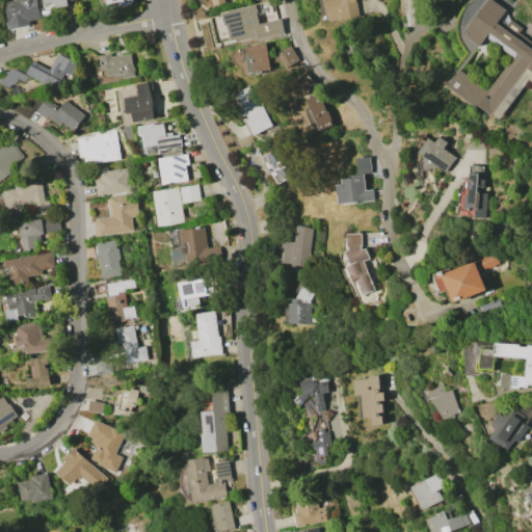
[(9,30),(3,3),(17,1),(16,0),(36,0),(41,18),(29,21),(30,26),(9,30)]
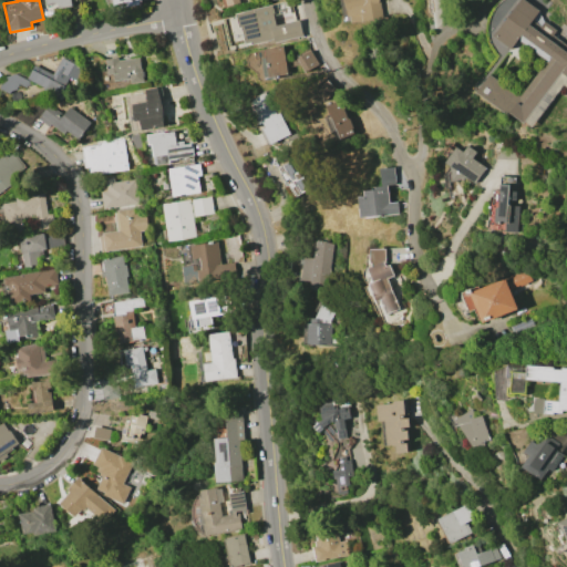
[(72,0),(73,7),(59,9),(59,4),(44,7),(43,0),(72,0)]
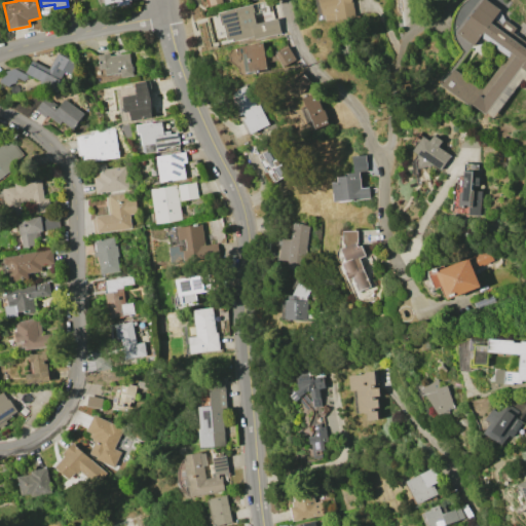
[(132,0),(133,2),(132,2),(132,3),(108,9),(105,0),(132,0)]
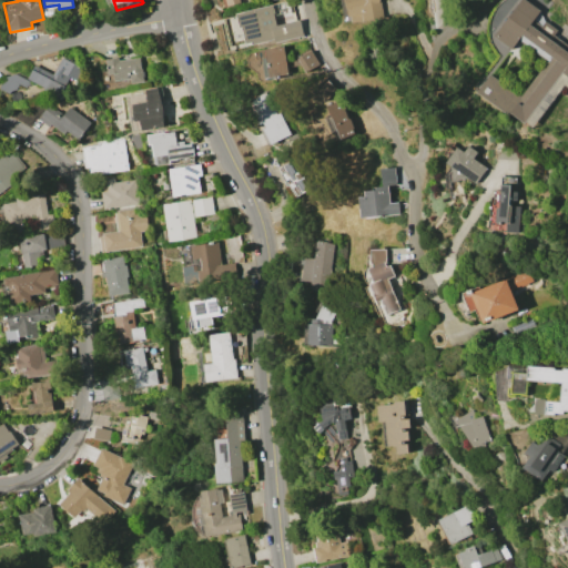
[(237,14),(292,0),(297,21),(302,20),(306,36),(276,43),(276,40),(249,48),(243,28),(241,29),(237,14)]
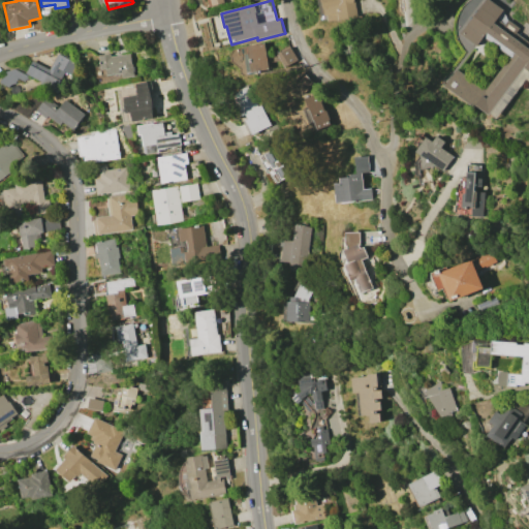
[(320,0),(355,0),(359,18),(328,22),(327,14),(322,16),(320,0)]
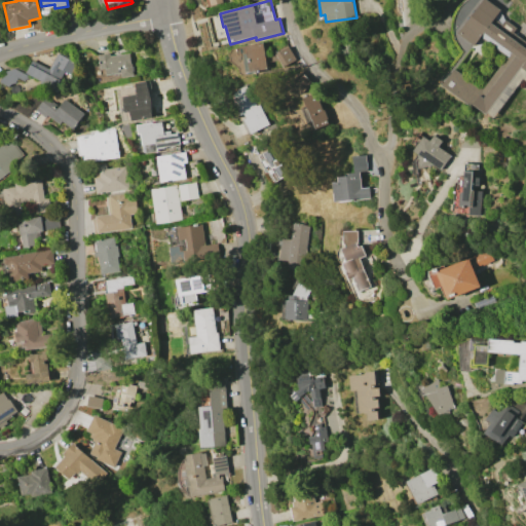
[(458,34),(483,0),(487,0),(501,9),(498,13),(517,28),(511,36),(525,47),(525,80),(523,78),(492,119),(473,105),(472,107),(443,85),(456,68),(484,88),(506,58),(481,38),(475,46),(458,34)]
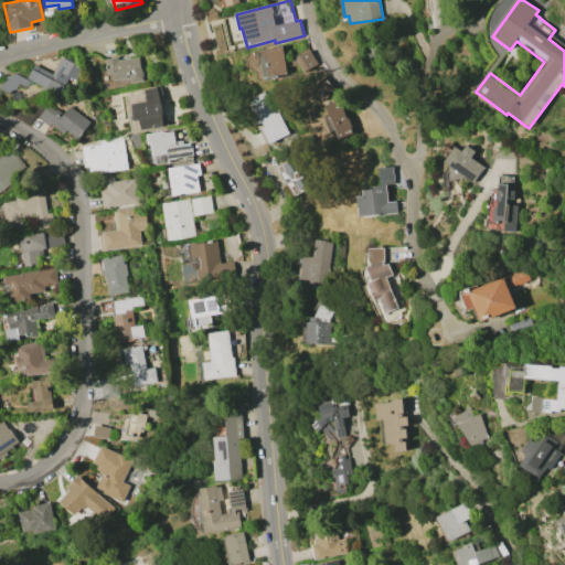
[(283,46),(288,76),(269,80),(264,50),(283,46)]
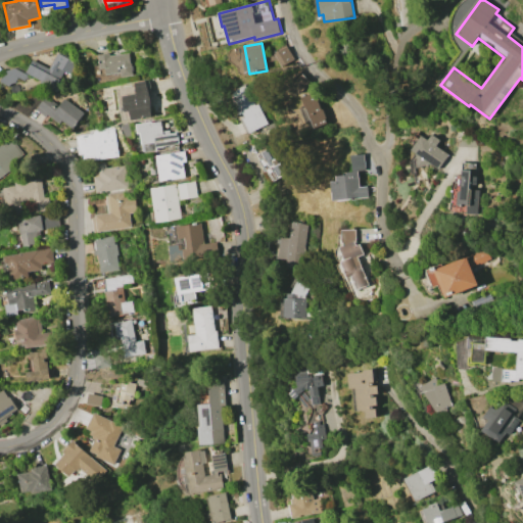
[(276,54),(288,46),(295,59),(283,66),(276,54)]
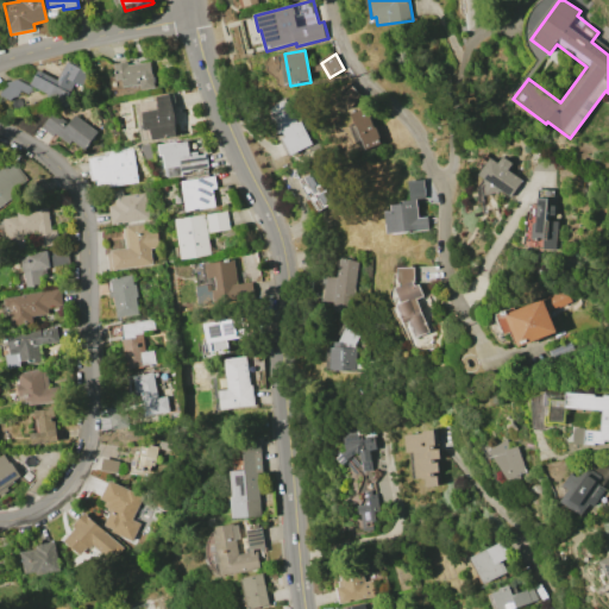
[(30,83),(38,70),(56,80),(67,61),(96,77),(88,90),(76,83),(70,93),(76,96),(70,106),(30,83)]
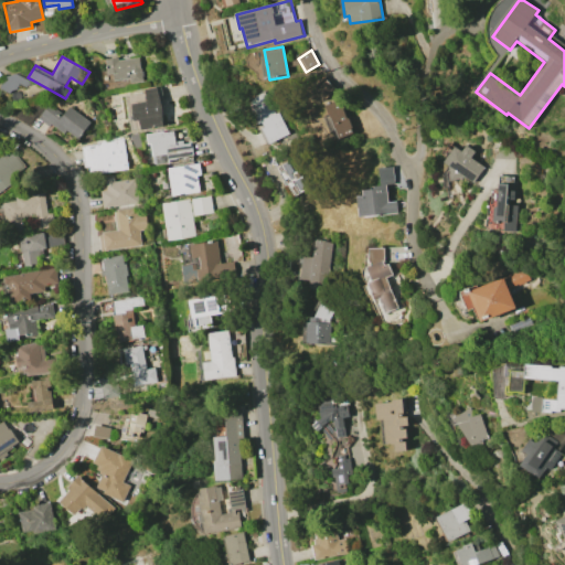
[(139,56),(141,67),(142,66),(145,82),(131,84),(130,80),(109,82),(108,75),(105,76),(104,70),(107,68),(106,60),(119,57),(120,60),(129,59),(139,56)]
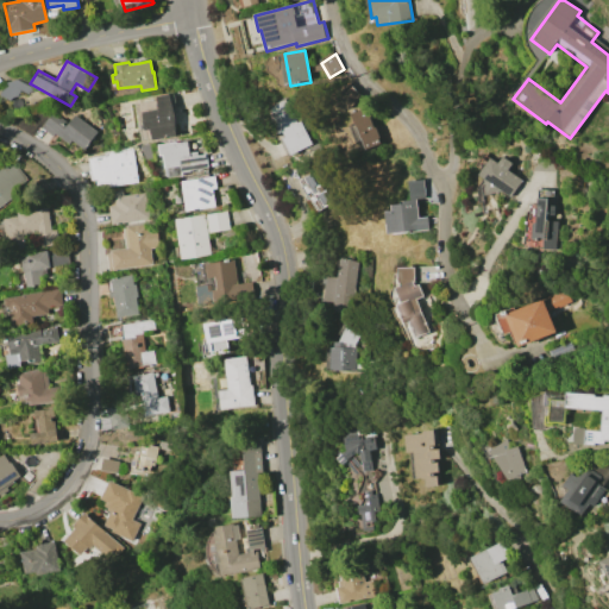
[(177,138),(154,142),(151,130),(144,131),(140,112),(158,110),(156,95),(169,93),(175,115),(177,138)]
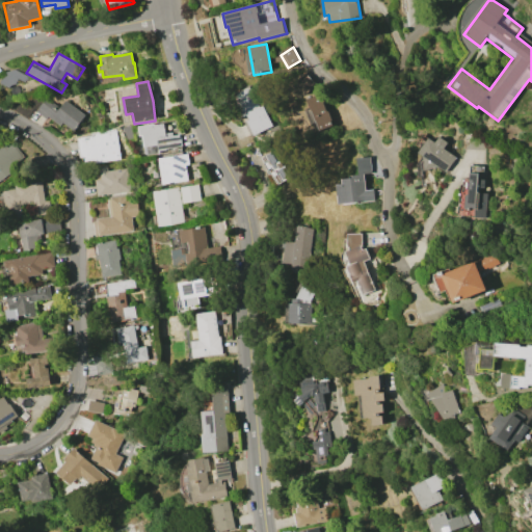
[(253,135),(232,95),(248,86),(259,106),(261,105),(271,126),(253,135)]
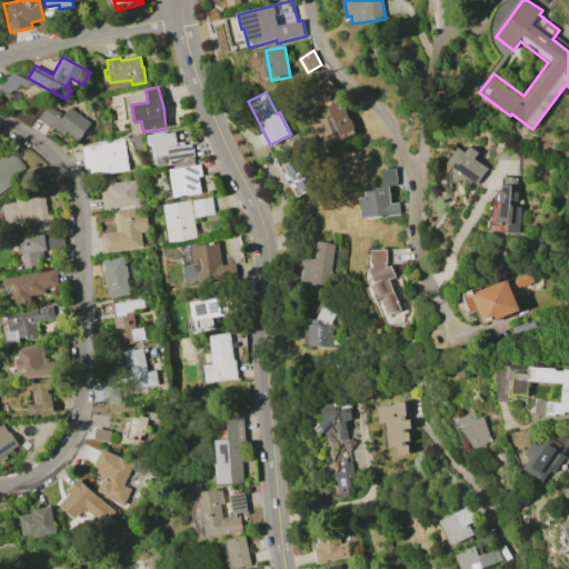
[(342,137),(328,107),(342,99),(357,130),(342,137)]
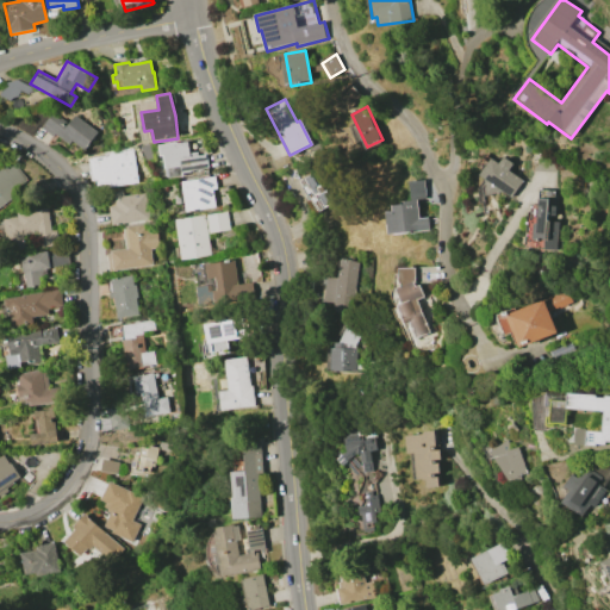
[(75,114),(98,132),(85,150),(72,141),(69,144),(56,135),(54,137),(42,128),(51,116),(66,126),(75,114)]
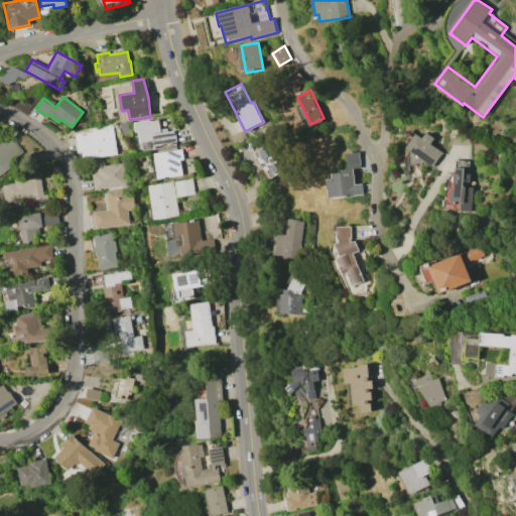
[(133,122),(159,119),(161,132),(175,130),(177,144),(163,146),(163,148),(141,151),(139,132),(135,132),(133,122)]
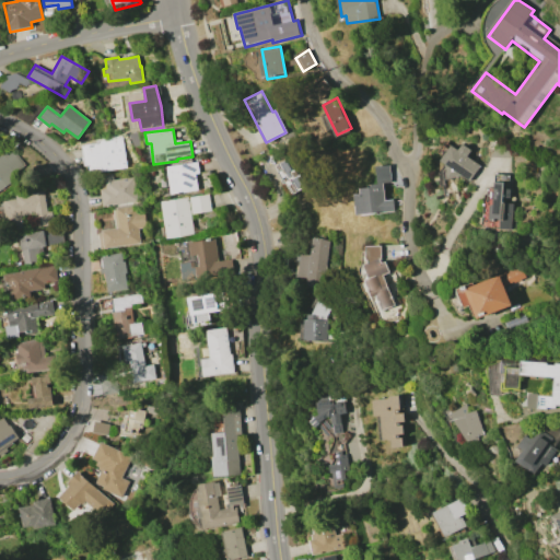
[(128,135),(138,132),(141,147),(130,148),(128,135)]
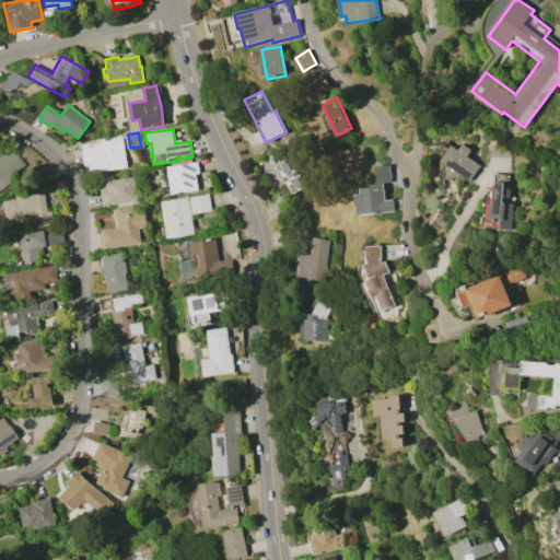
[(127,167),(91,174),(90,165),(84,166),(81,146),(97,142),(96,140),(121,136),(127,167)]
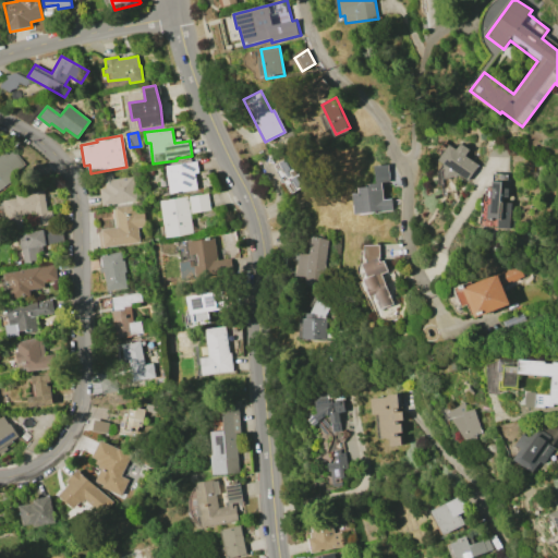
[(451,145),(458,149),(462,143),(471,149),(466,156),(481,165),(470,181),(462,176),(447,178),(444,164),(440,160),(451,145)]
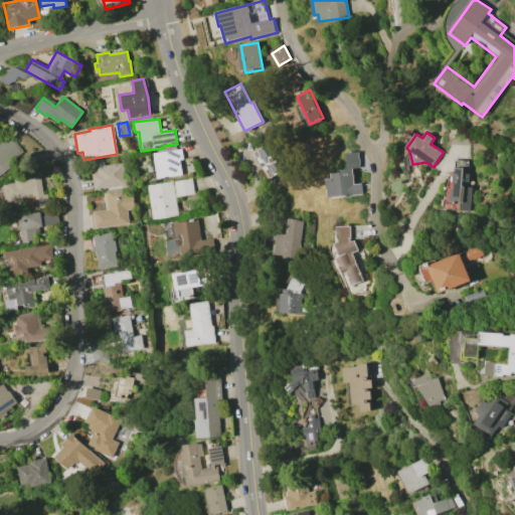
[(0,143),(5,140),(7,143),(12,139),(26,156),(0,176),(0,143)]
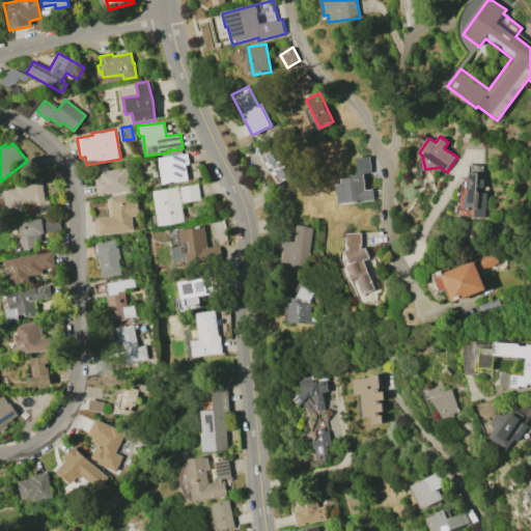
[(277,185),(261,157),(272,150),(273,155),(275,154),(280,162),(282,161),(291,176),(277,185)]
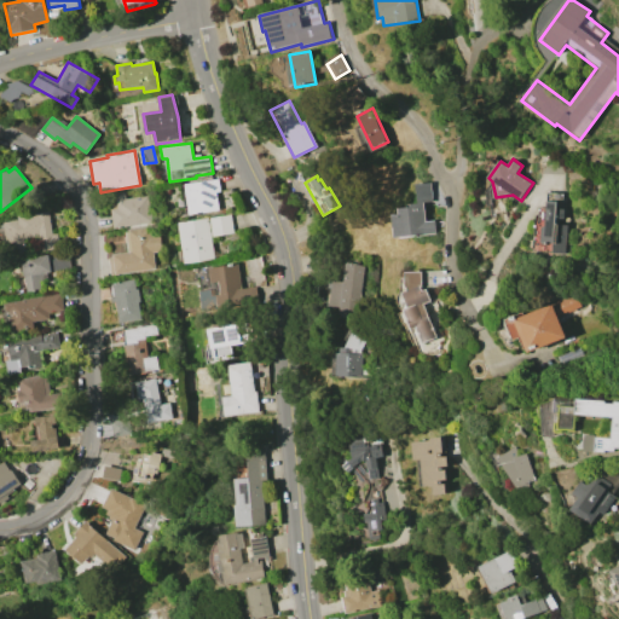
[(184,185),(219,179),(221,192),(217,192),(220,209),(189,214),(184,185)]
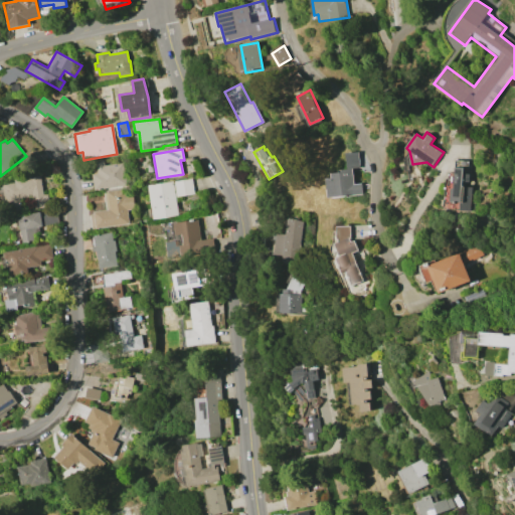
[(364,194),(330,197),(328,177),(333,176),(333,173),(342,172),(342,170),(347,169),(346,153),(360,152),(361,167),(354,168),(355,184),(363,183),(364,194)]
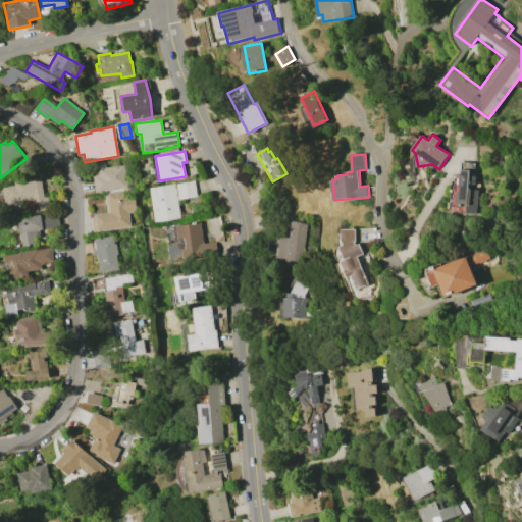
[(128,188),(97,193),(93,171),(98,171),(97,163),(106,162),(106,166),(124,164),(128,188)]
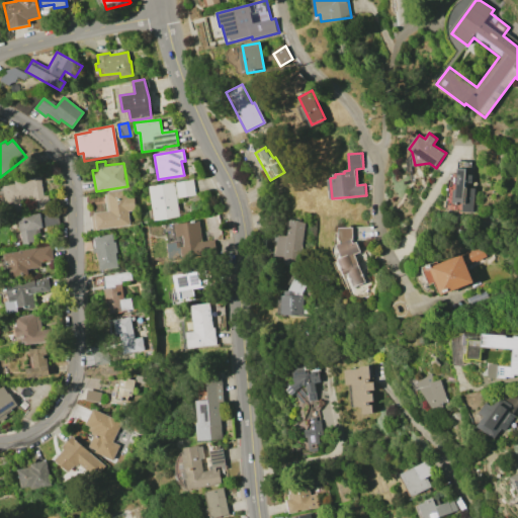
[(457,161),(467,162),(466,175),(472,175),(472,188),(477,188),(476,203),(479,203),(478,212),(457,211),(458,203),(453,203),(453,189),(456,189),(457,161)]
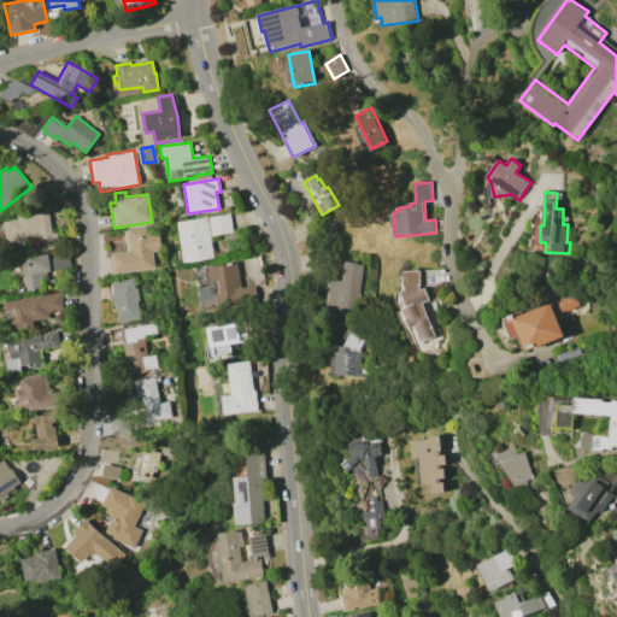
[(3,222),(36,215),(36,212),(48,210),(52,233),(58,231),(60,247),(41,251),(39,238),(7,244),(3,222)]
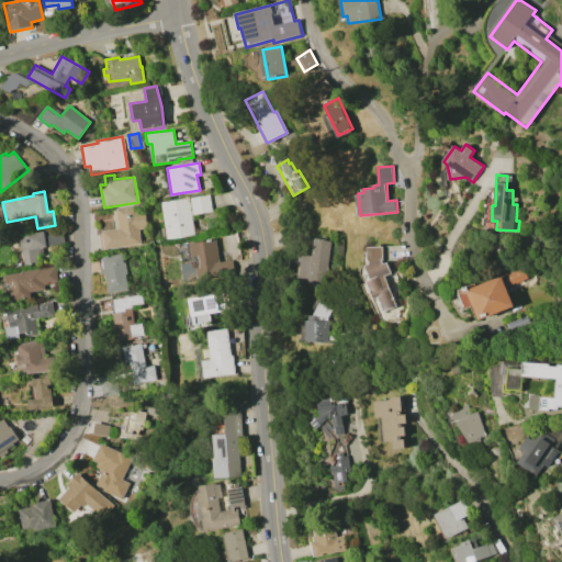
[(190,198),(209,193),(212,211),(193,215),(190,198)]
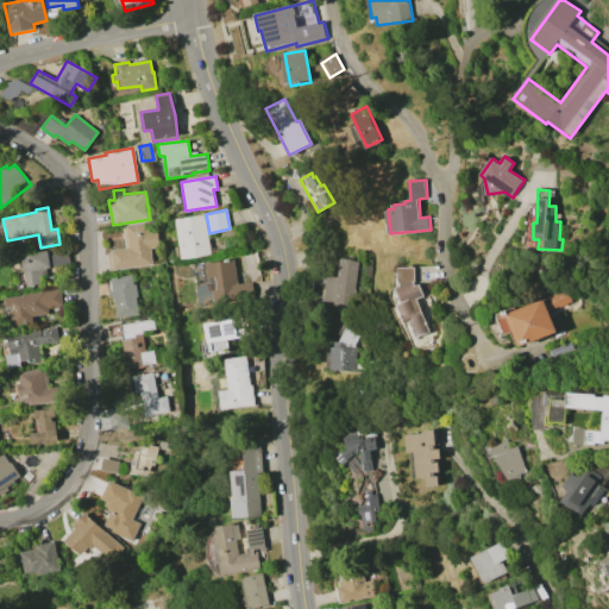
[(174,219),(205,214),(211,255),(181,259),(174,219)]
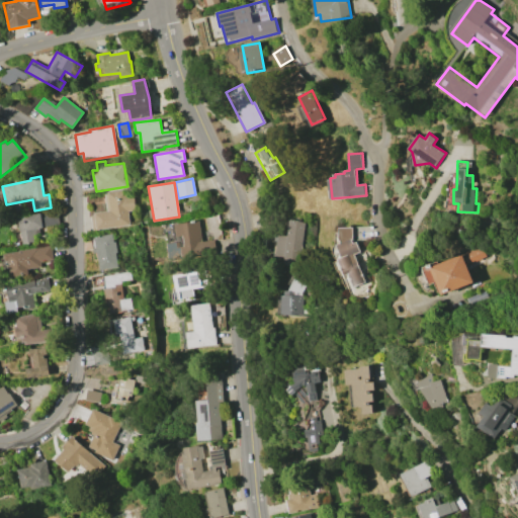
[(92,231),(90,216),(94,216),(94,212),(106,210),(103,193),(124,190),(125,197),(134,196),(136,210),(127,212),(130,225),(92,231)]
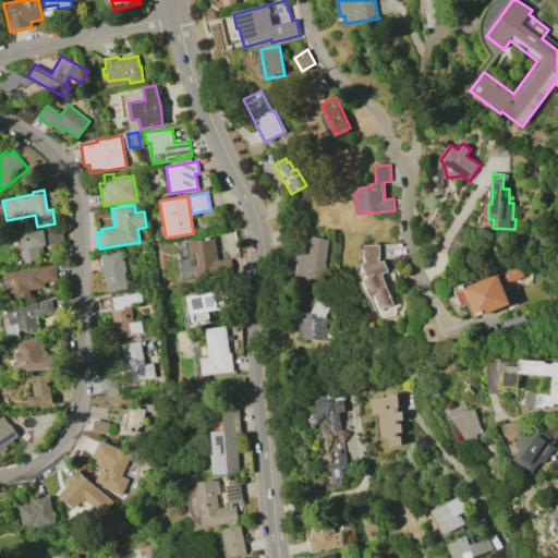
[(17,233),(43,229),(44,235),(48,234),(47,229),(61,227),(63,241),(45,244),(45,245),(40,245),(41,251),(35,252),(36,261),(24,263),(22,249),(20,249),(17,233)]
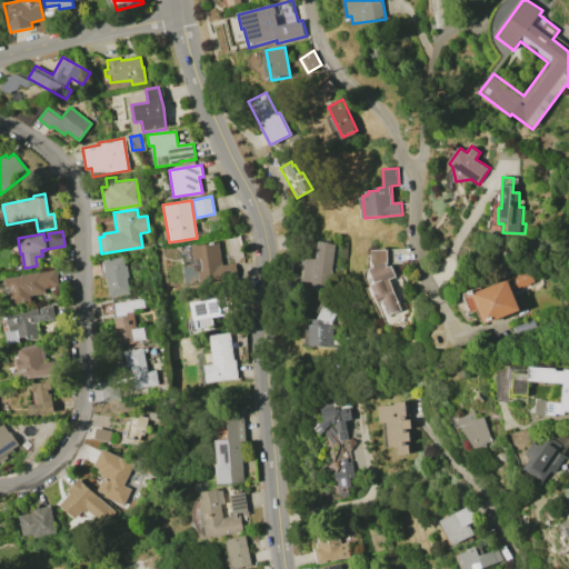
[(190,247),(219,242),(222,266),(236,263),(237,275),(197,280),(197,285),(186,287),(182,268),(197,266),(198,271),(202,271),(201,259),(192,260),(190,247)]
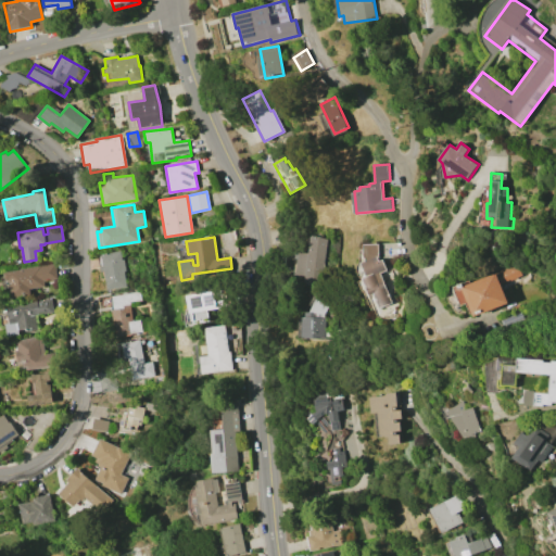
[(327,239),(321,287),(304,285),(305,276),(286,273),(289,251),(308,254),(311,237),(327,239)]
